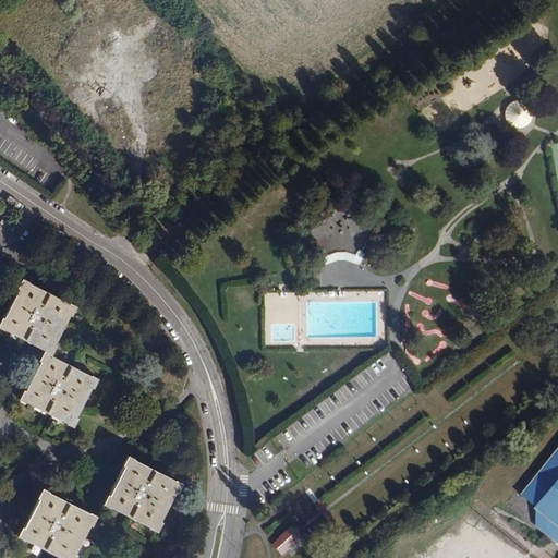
[(170,73),(159,77),(164,91),(174,86),(170,73)]
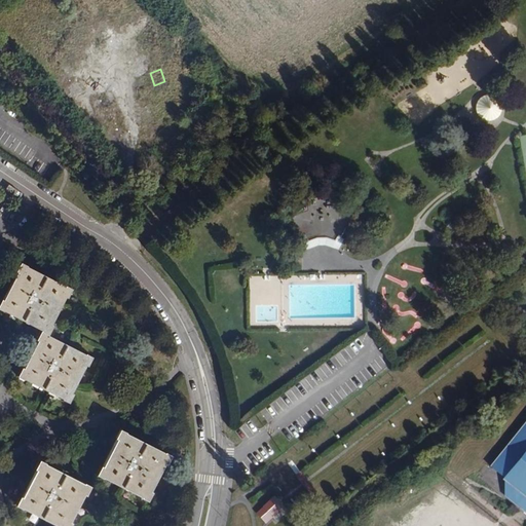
[(292,215),(294,226),(304,224),(301,213),(292,215)]
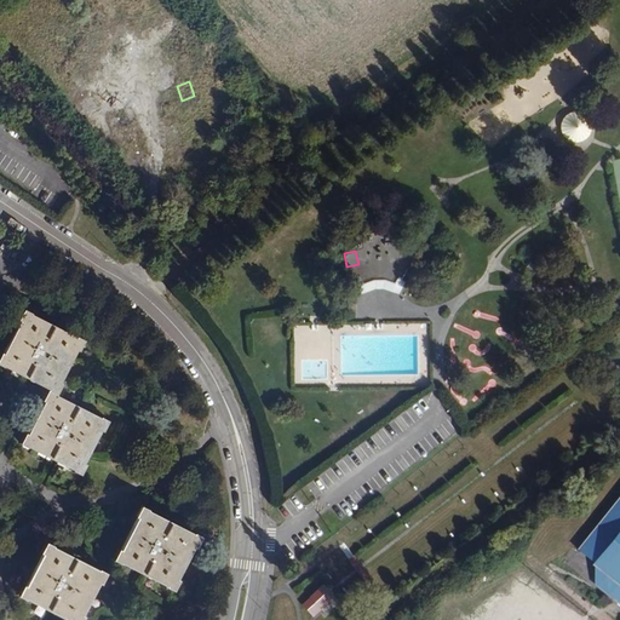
[(49,390),(57,394),(63,383),(61,383),(78,350),(79,351),(85,340),(78,336),(78,338),(32,315),(33,314),(24,309),(18,320),(21,321),(5,354),(1,352),(0,355),(0,365),(4,367),(5,366),(50,389),(49,390)]
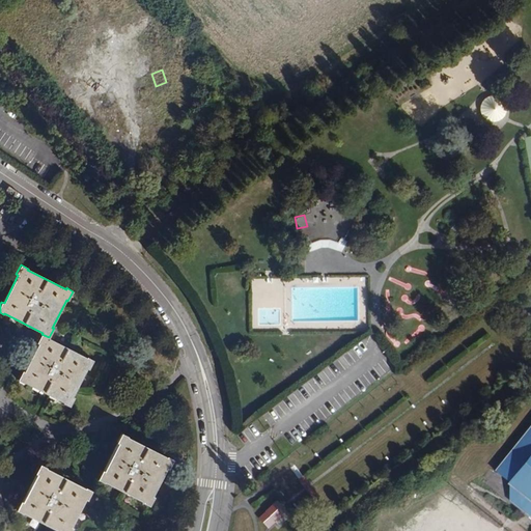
[(49,338),(49,337),(42,334),(36,343),(38,344),(24,371),(23,371),(18,381),(25,384),(25,383),(64,401),(63,403),(71,407),(75,397),(73,396),(87,368),(89,369),(93,360),(87,357),(86,358),(49,338)]
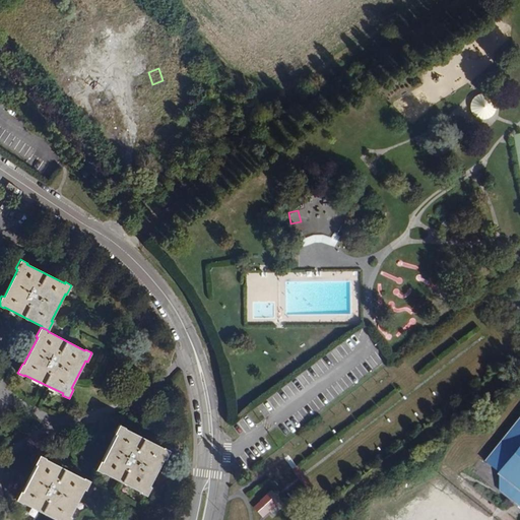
[(372,354),(376,365),(381,363),(377,352),(372,354)]
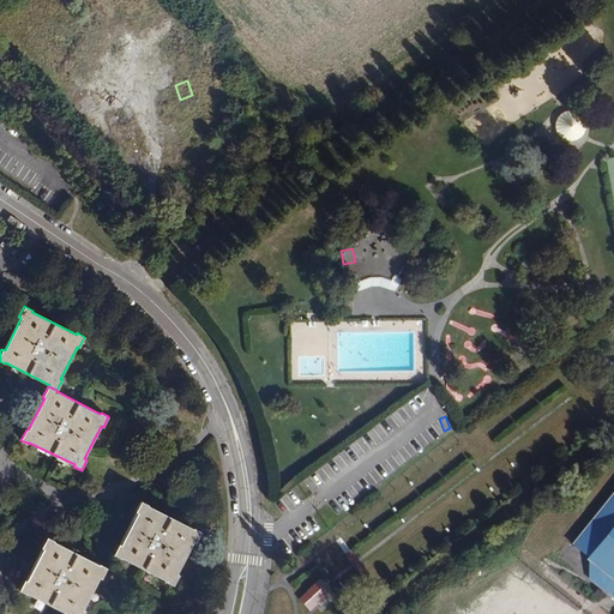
[(611,595),(613,594),(613,492),(572,545),(588,558),(599,566),(600,585),(611,595)]
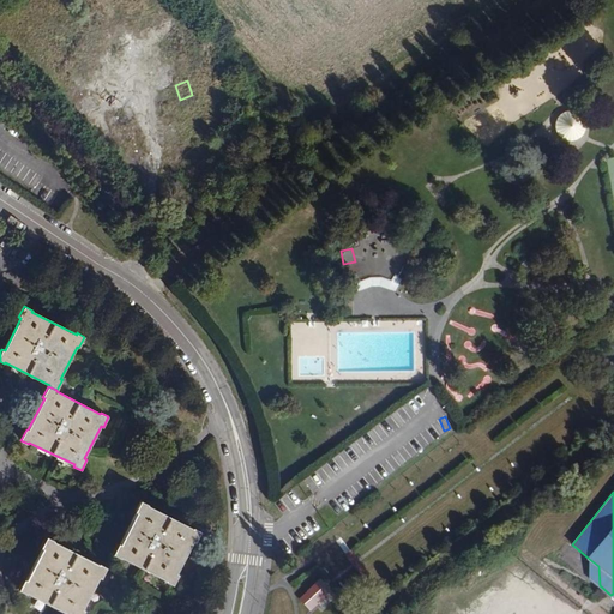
[(280,499),(286,512),(294,509),(289,495),(280,499)]
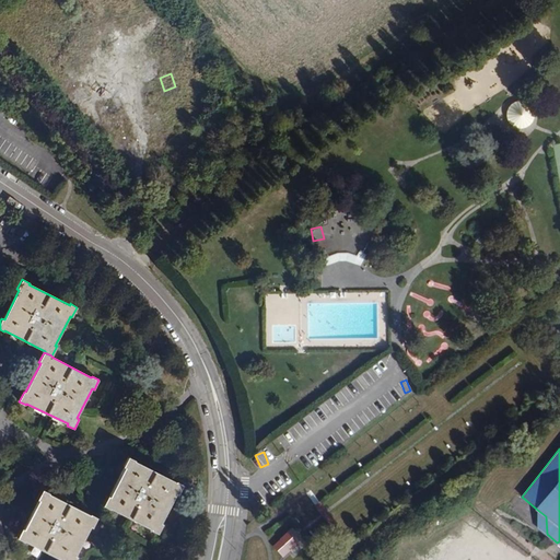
[(135,459),(128,456),(121,466),(124,467),(109,497),(107,496),(102,505),(109,509),(109,508),(150,528),(150,529),(156,534),(162,524),(160,523),(175,494),(177,494),(183,485),(175,480),(174,482),(135,461),(135,459)]
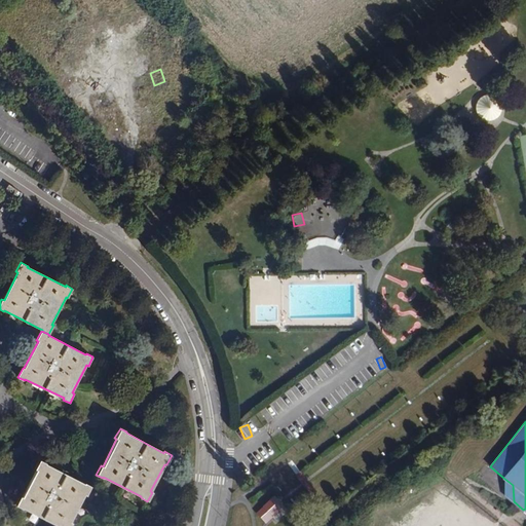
[(70,525),(72,522),(70,522),(84,494),(85,495),(90,485),(84,482),(83,484),(45,463),(45,462),(39,459),(34,468),(36,470),(23,497),(21,496),(15,505),(22,509),(23,508),(59,525),(70,525)]
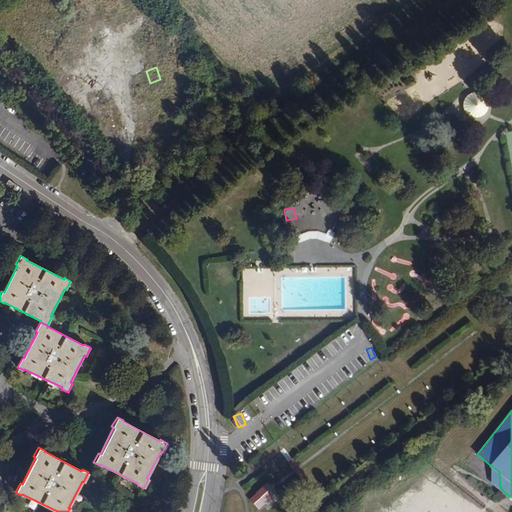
[(491,481),(500,488),(499,472),(490,465),(491,481)]
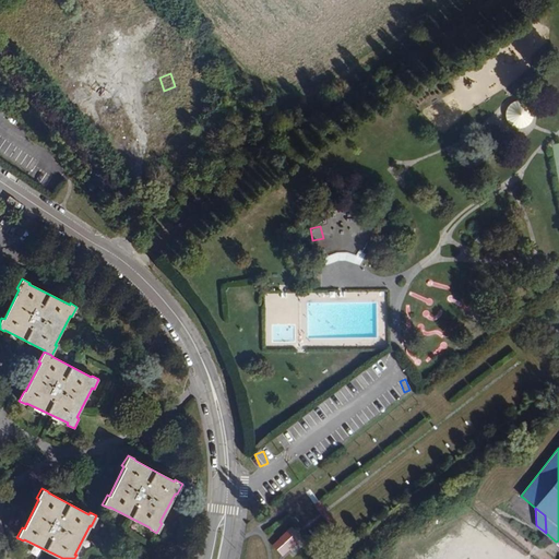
[(289,530),(273,545),(283,556),(300,542),(289,530)]
